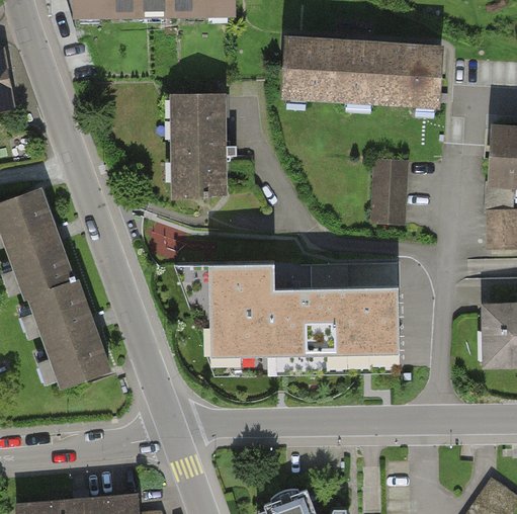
[(73,0),(74,16),(234,14),(233,0),(73,0)]
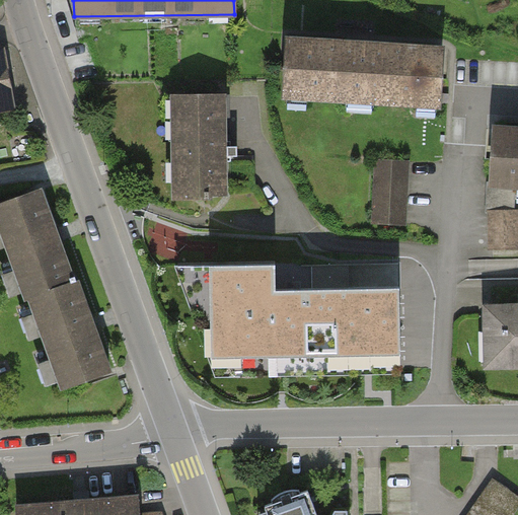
[(285,37),(282,99),(441,107),(444,45),(285,37)]
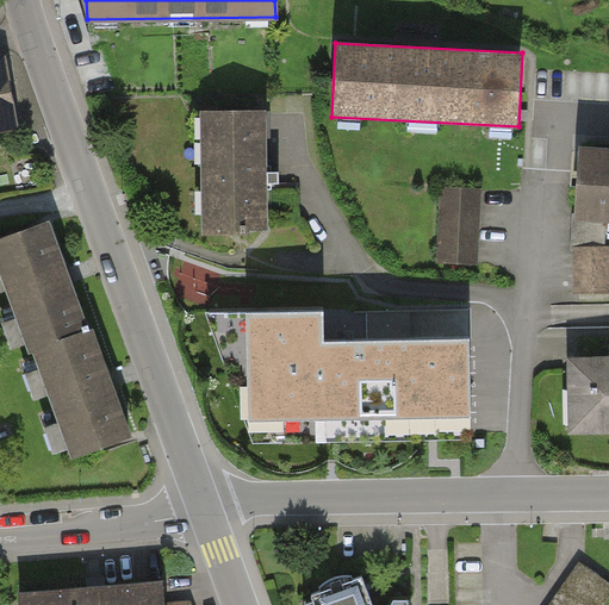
[(7,50),(0,51),(0,133),(22,129),(7,50)]
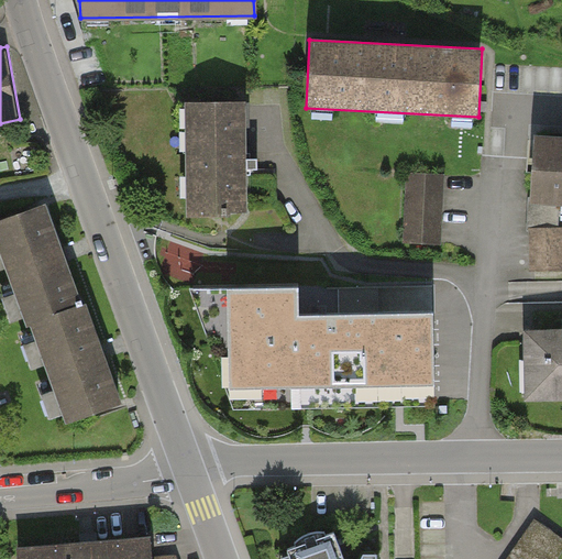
[(246,215),(244,100),(183,101),(185,216),(246,215)]
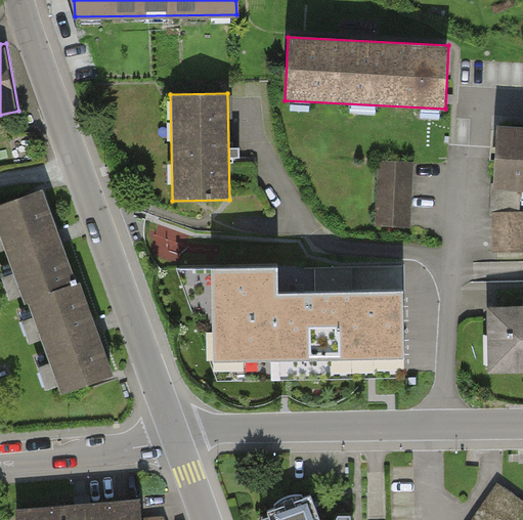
[(522,127),(499,126),(495,180),(492,180),(491,212),(495,211),(497,246),(522,245),(522,209),(519,210),(521,182),(522,182),(522,127)]
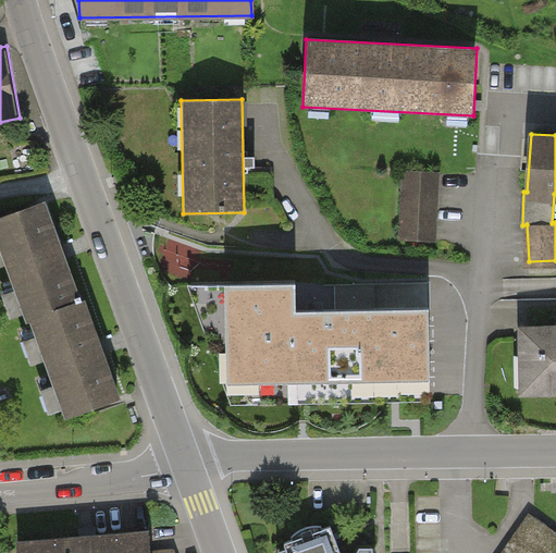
[(440,170),(400,168),(396,240),(436,242),(440,170)]
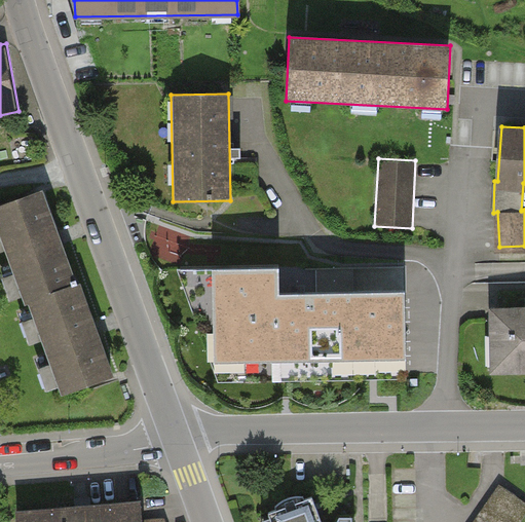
[(41,187),(0,202),(0,235),(26,304),(79,285),(41,187)]
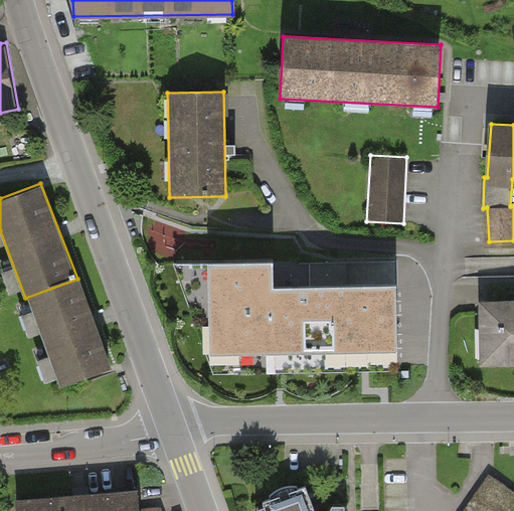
[(273,258),(176,261),(187,290),(214,290),(214,309),(194,309),(202,331),(222,331),(224,362),(282,361),(281,344),(312,343),(312,361),(352,360),(365,359),(395,359),(394,281),(350,282),(274,283),(273,258)]
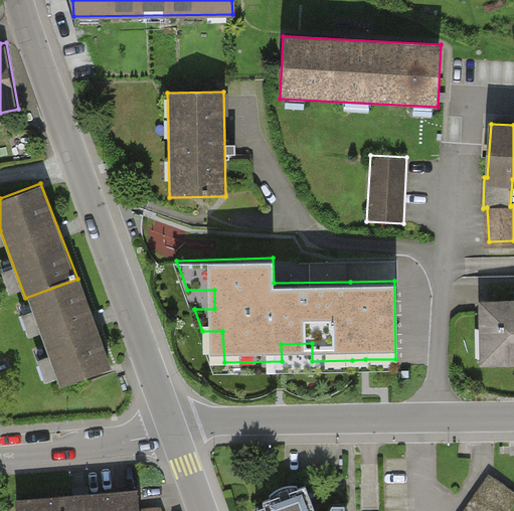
[(112,369),(77,279),(25,298),(60,389),(112,369)]
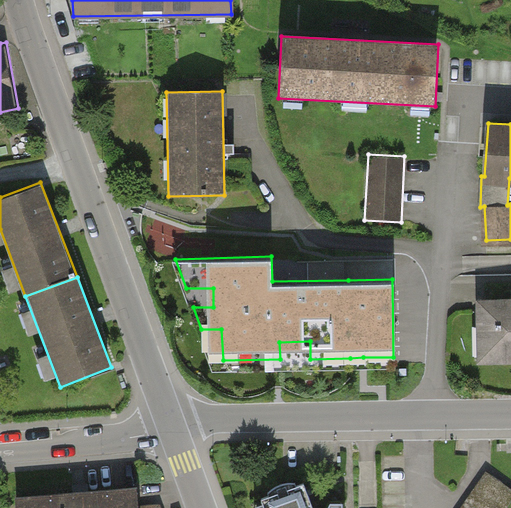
[(510,300),(476,301),(477,366),(510,365),(510,300)]
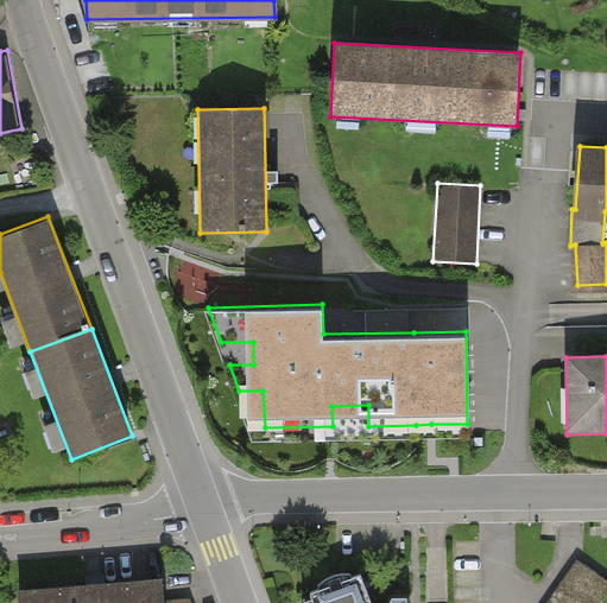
[(606,579),(575,559),(547,602),(598,602),(606,590),(606,579)]
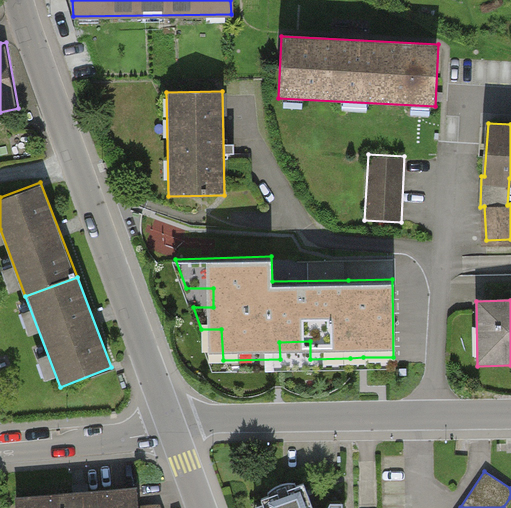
[(316,507),(308,482),(260,499),(263,507),(316,507)]
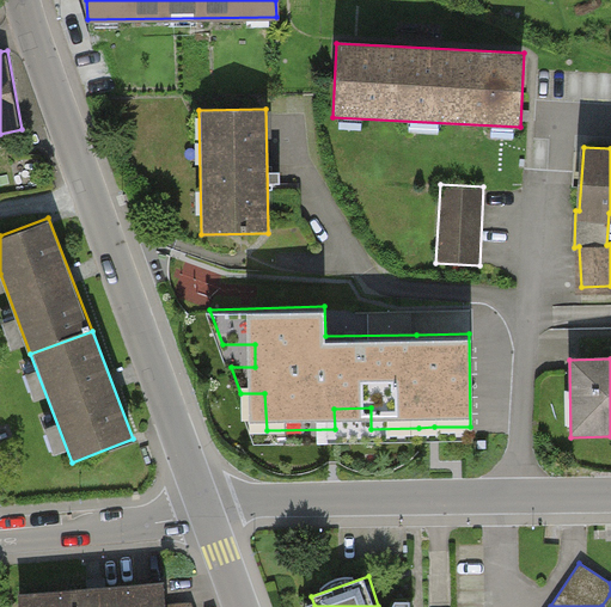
[(162,584),(17,595),(17,606),(163,606),(162,584)]
